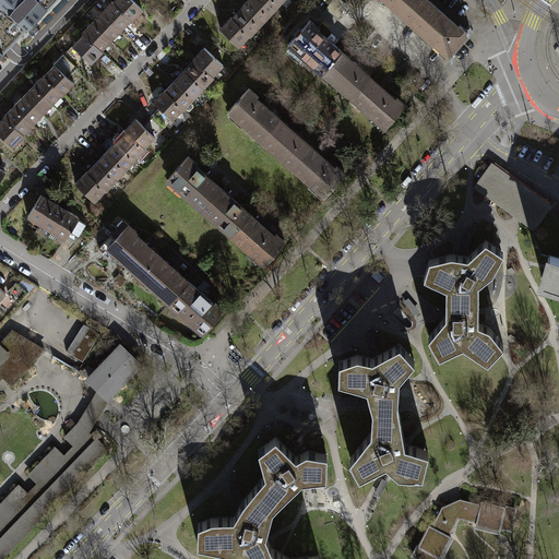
[(0,0),(0,58),(12,46),(56,0),(0,0)]
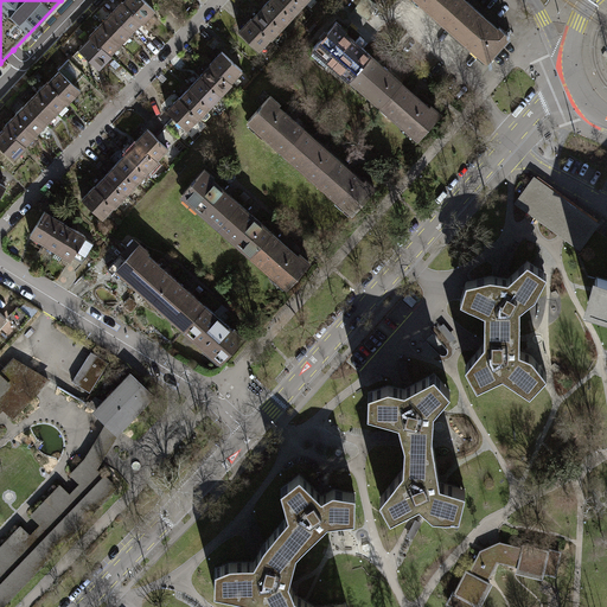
[(152,11),(141,0),(122,0),(120,4),(140,21),(140,23),(152,11)]
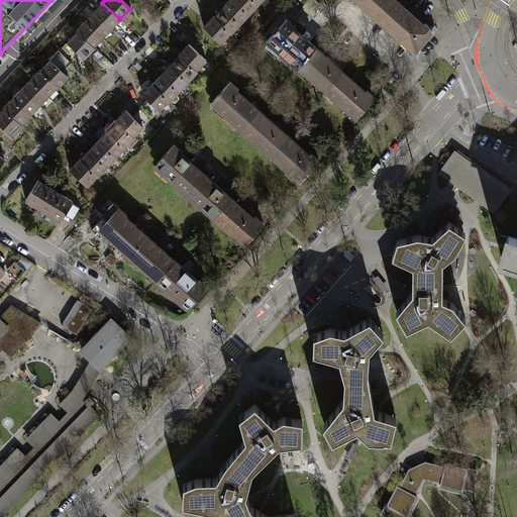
[(247,14),(232,0),(227,0),(221,7),(238,24),(247,14)]
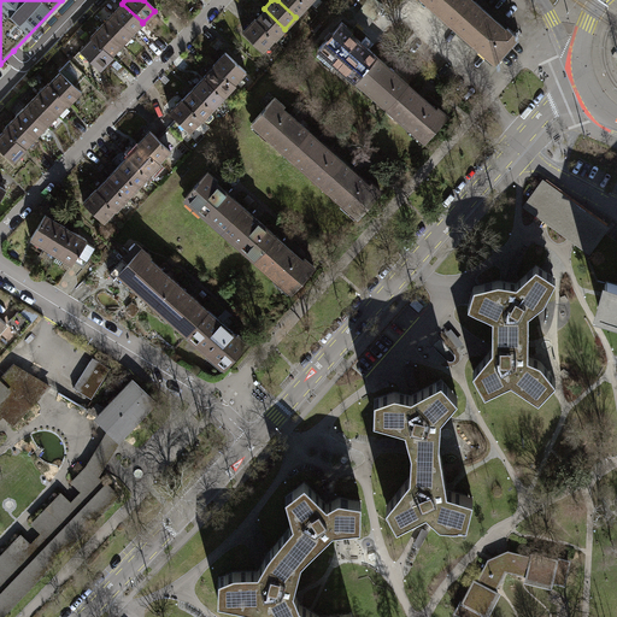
[(306,5),(301,0),(277,0),(295,17),(306,5)]
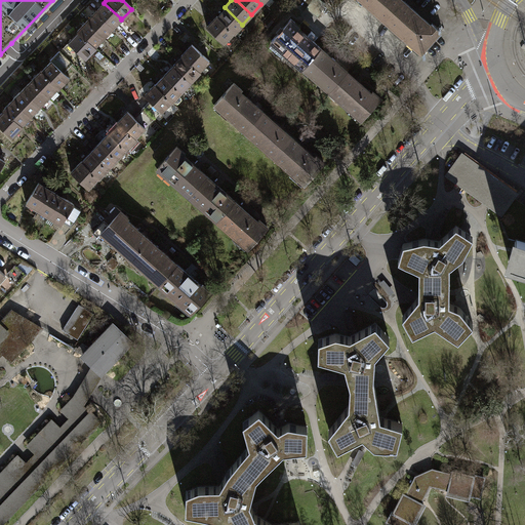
[(325,4),(320,0),(312,0),(307,8),(318,15),(325,4)]
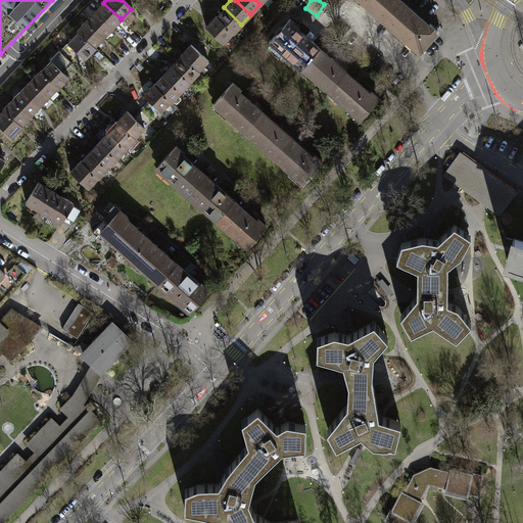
[(361,0),(378,15),(379,14),(385,19),(402,1),(400,0),(361,0)]
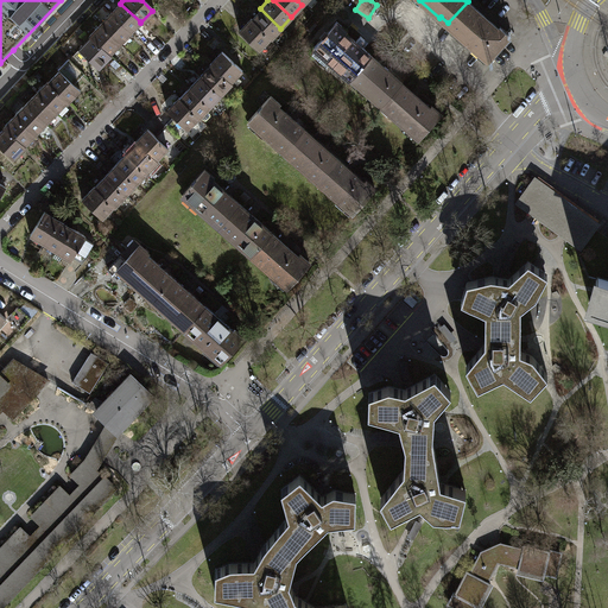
[(499,29),(468,1),(448,23),(455,29),(454,30),(488,61),(511,36),(501,26),(499,29)]
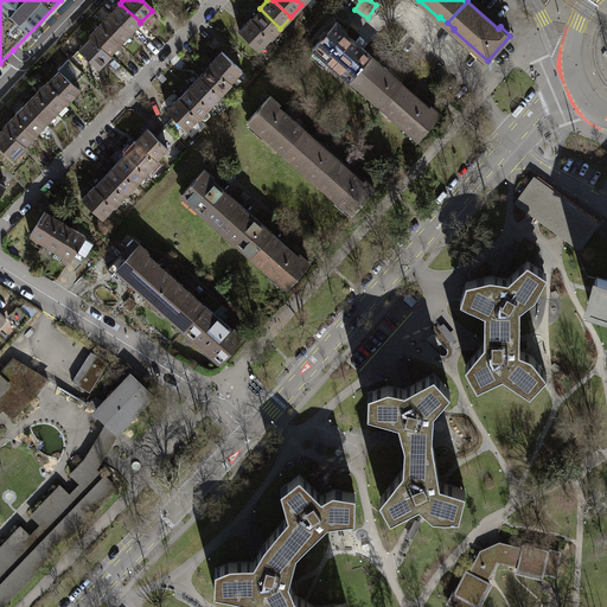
[(120,4),(120,2),(109,13),(129,32),(140,21),(120,4)]
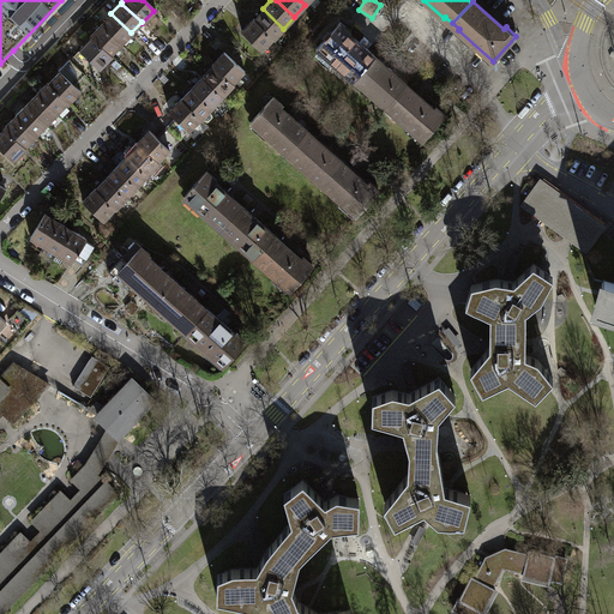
[(283,29),(263,8),(251,20),(271,40),(272,40),(283,29)]
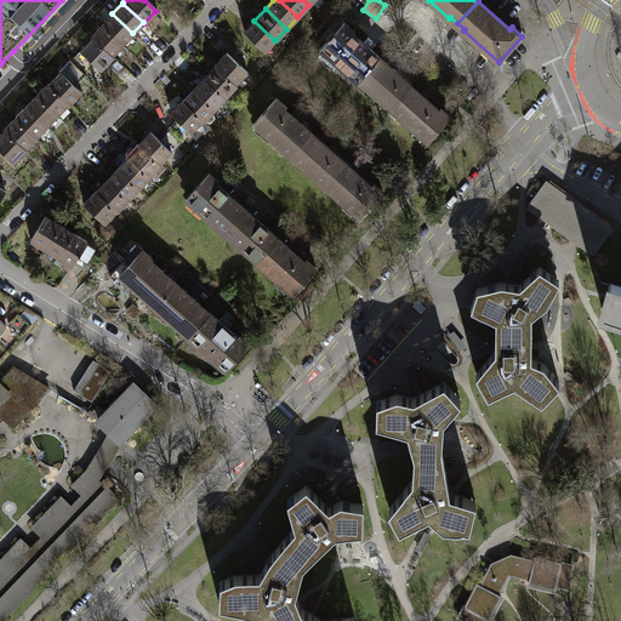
[(132,33),(112,13),(100,26),(120,45),(132,33)]
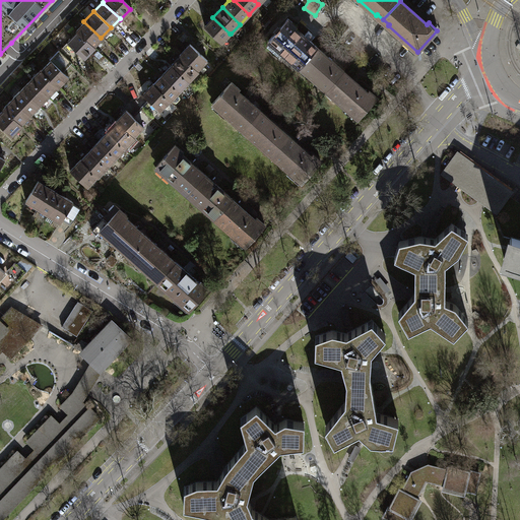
[(230,34),(212,17),(202,26),(220,44),(230,34)]
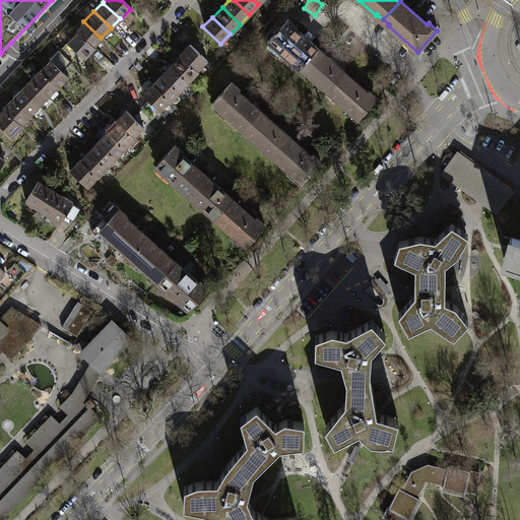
[(300,67),(318,48),(318,47),(296,27),(297,25),(288,18),(269,40),(300,67)]
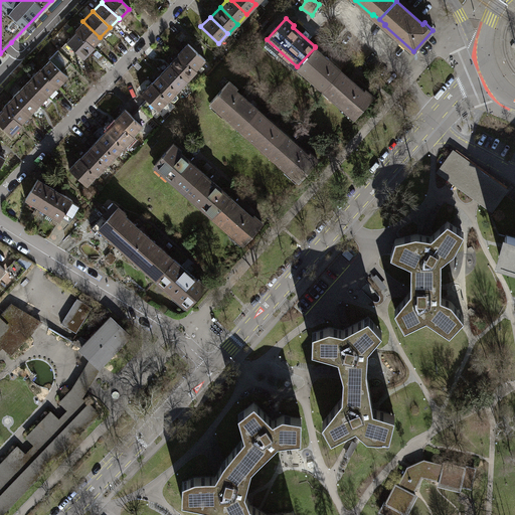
[(100,37),(82,21),(73,30),(74,31),(91,47),(100,37)]
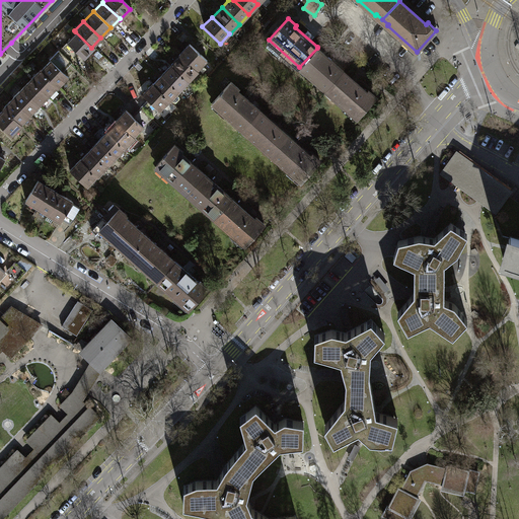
[(91,48),(75,31),(65,42),(78,54),(83,58),(92,48),(91,48)]
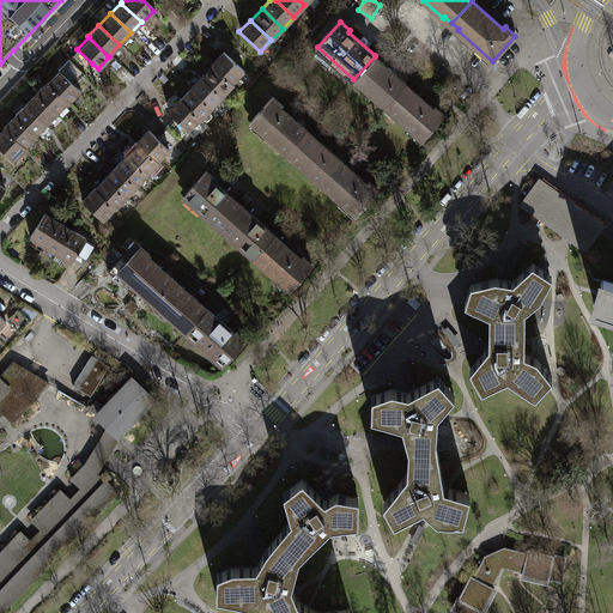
[(92,64),(77,49),(67,59),(83,73),(92,64)]
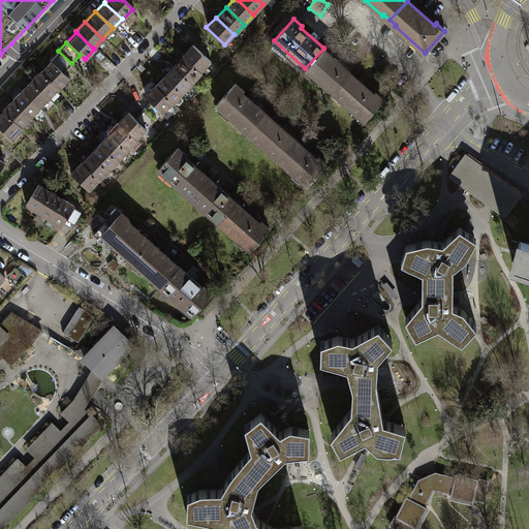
[(209,62),(191,44),(182,55),(183,56),(199,71),(209,62)]
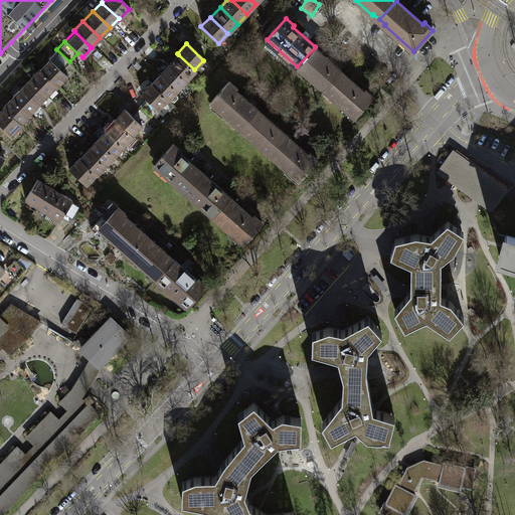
[(342,71),(315,47),(297,66),(325,91),(342,71)]
